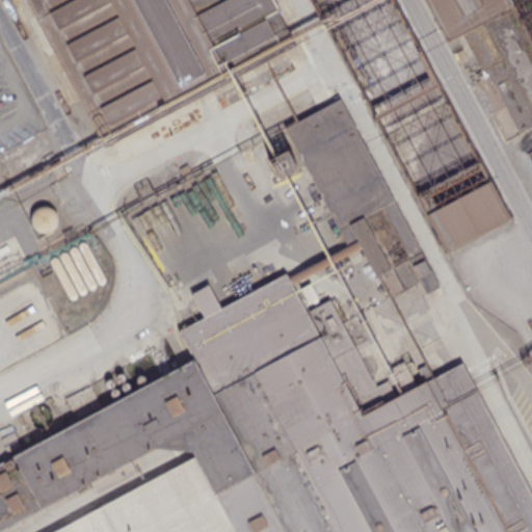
[(270,0),(24,0),(103,147),(208,90),(294,44),(270,0)]
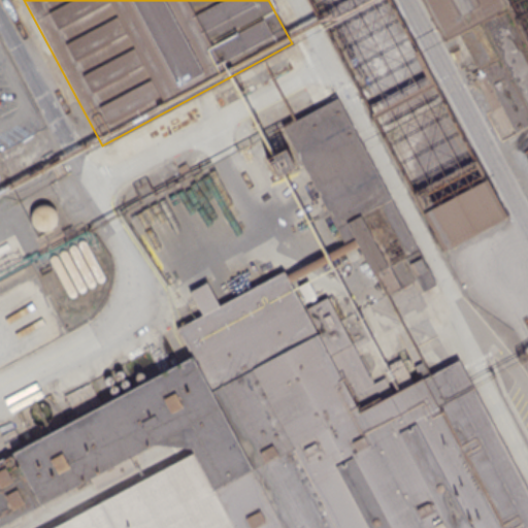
[(527,0),(422,0),(443,39),(458,33),(476,68),(471,71),(492,109),(486,112),(500,140),(527,126),(527,0)]
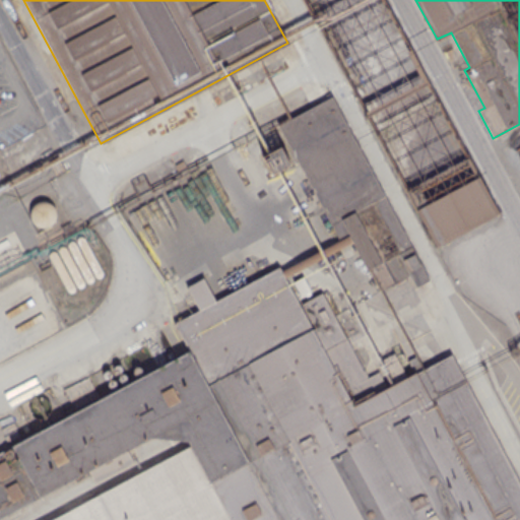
[(278,126),(332,96),(430,278),(415,286),(408,273),(378,289),(348,234),(338,239),(278,126)]
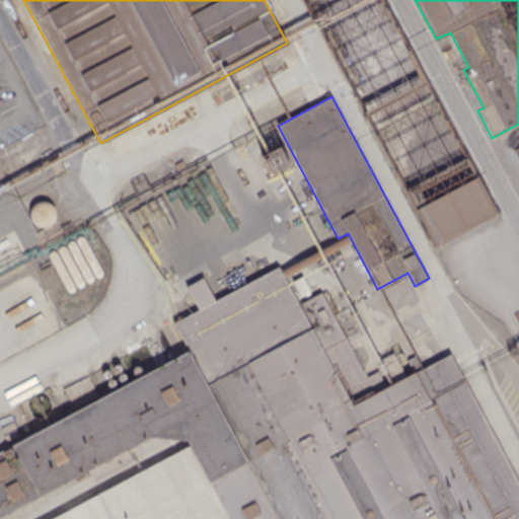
[(476,175),(497,213),(435,245),(415,208),(476,175)]
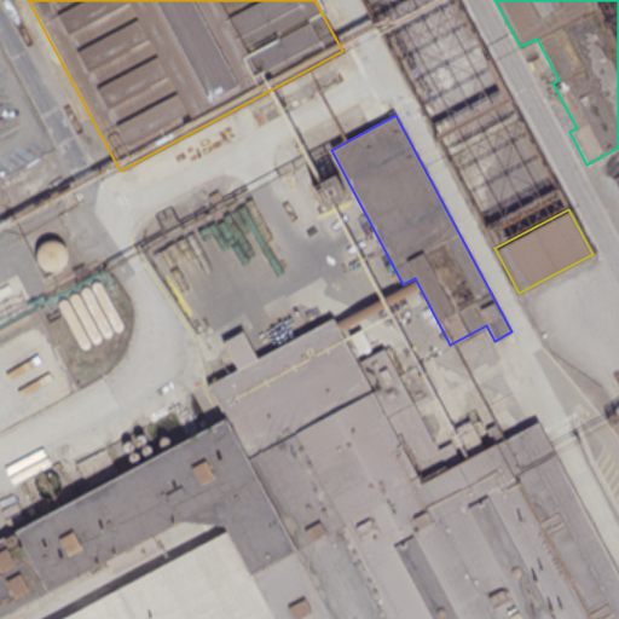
[(618,618),(618,586),(536,422),(460,462),(450,443),(437,450),(385,347),(353,364),(330,319),(253,359),(238,331),(219,342),(233,370),(207,385),(224,417),(0,537),(0,615),(104,560),(119,586),(58,618),(618,618)]
